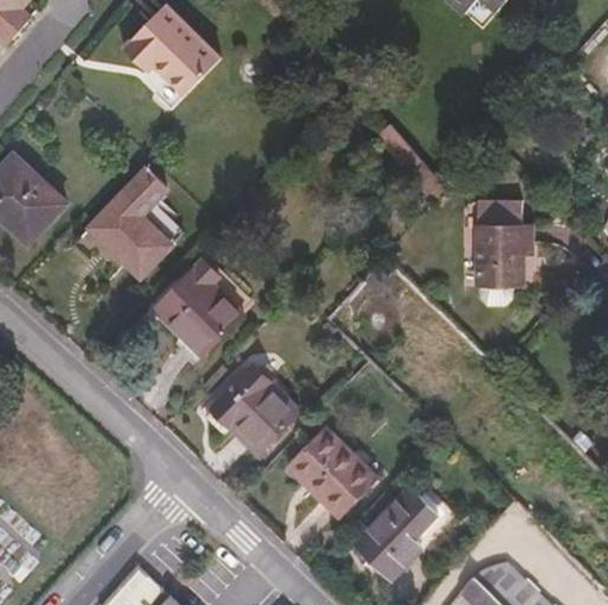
[(0,0),(0,39),(6,44),(31,17),(24,8),(30,0),(0,0)]
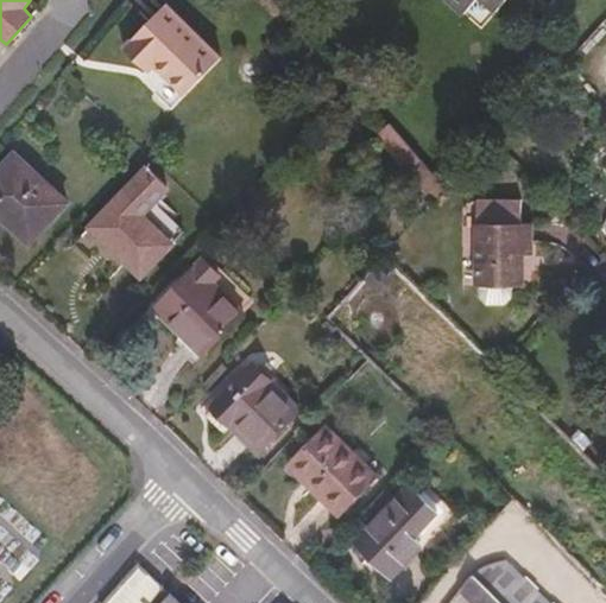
[(452,0),(465,12),(477,0),(479,0),(494,12),(505,0),(452,0)]
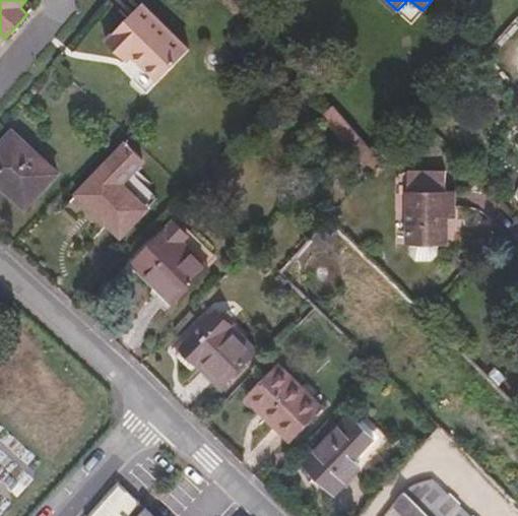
[(155,82),(185,51),(137,7),(104,43),(123,63),(128,57),(155,82)]
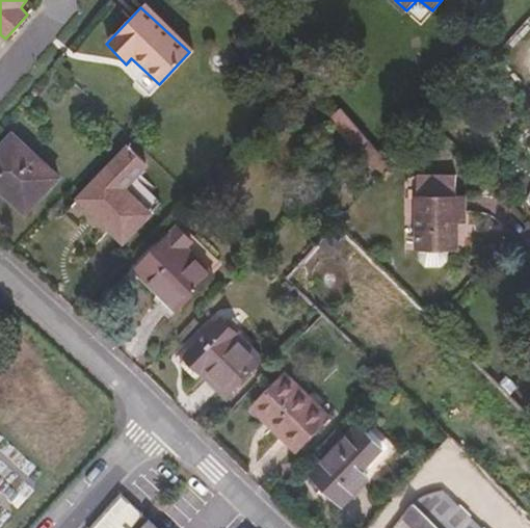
[(359,151),(368,140),(341,107),(329,121),(359,151)]
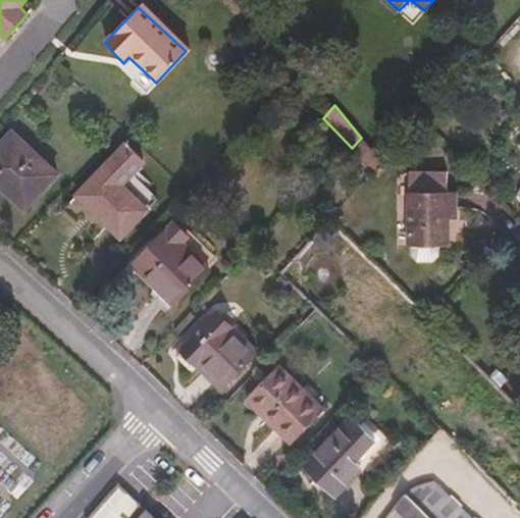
[(48,177),(4,137),(0,141),(0,197),(16,212),(48,177)]
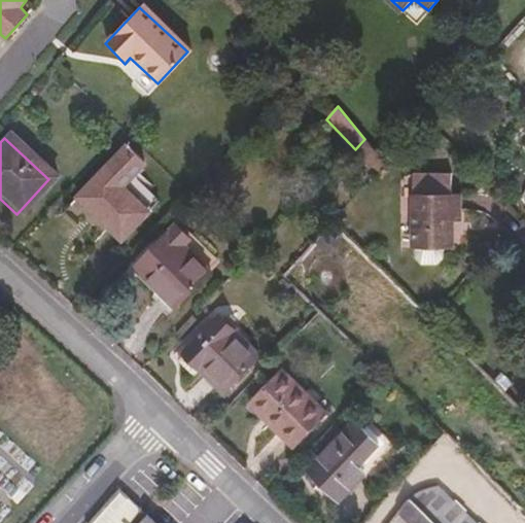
[(378,173),(387,164),(364,139),(355,149),(378,173)]
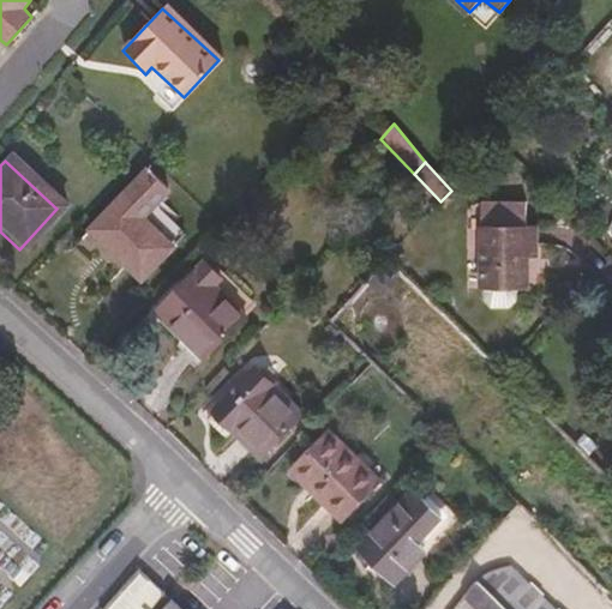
[(136,281),(167,247),(138,219),(153,202),(162,191),(139,170),(83,233),(136,281)]
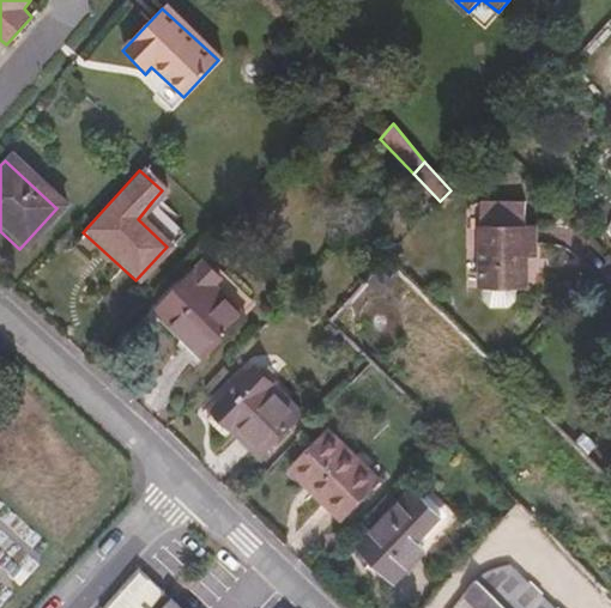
[(138,219),(167,247),(182,230),(152,201),(138,219)]
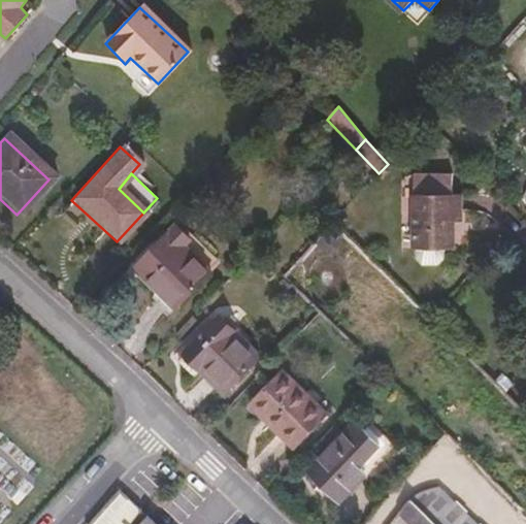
[(461,208),(460,195),(413,194),(412,247),(452,248),(454,208),(461,208)]
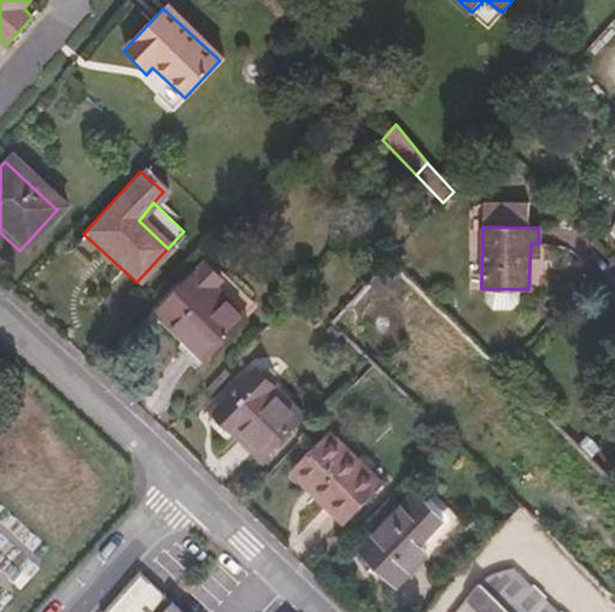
[(199,364),(239,319),(206,290),(218,277),(200,260),(152,315),(170,330),(167,336),(199,364)]
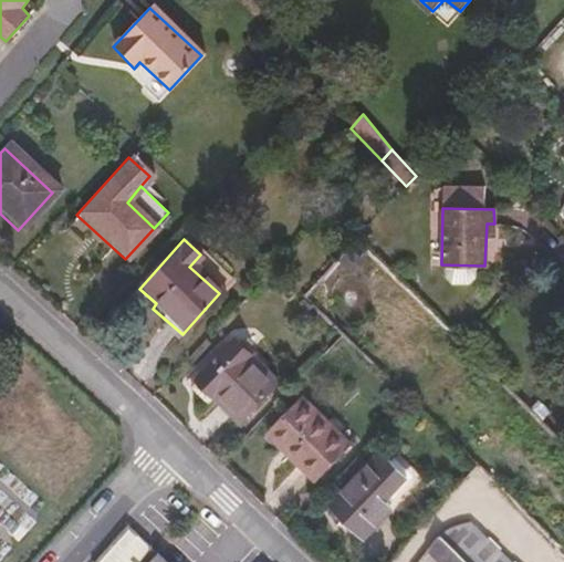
[(189,267),(219,293),(229,281),(200,255),(189,267)]
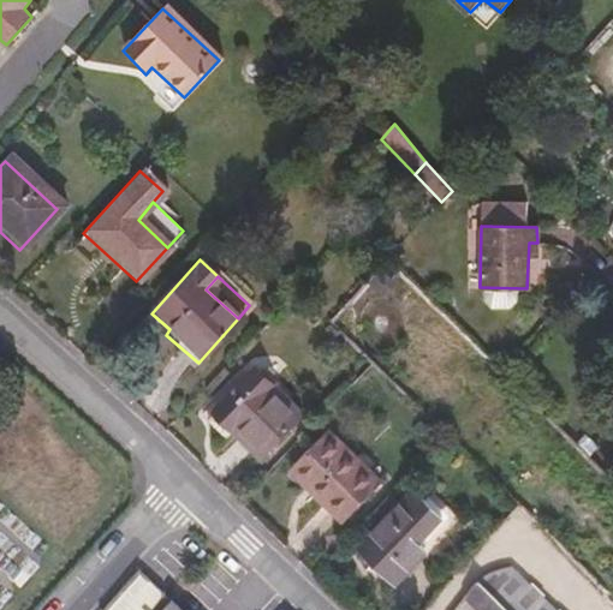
[(516,288),(482,287),(482,298),(488,306),(507,306),(516,299),(516,288)]
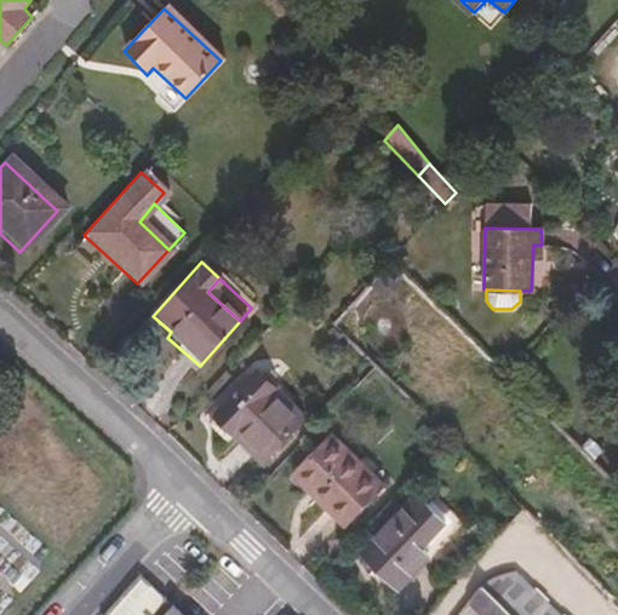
[(263,466),(307,419),(255,371),(204,425),(224,446),(232,437),(263,466)]
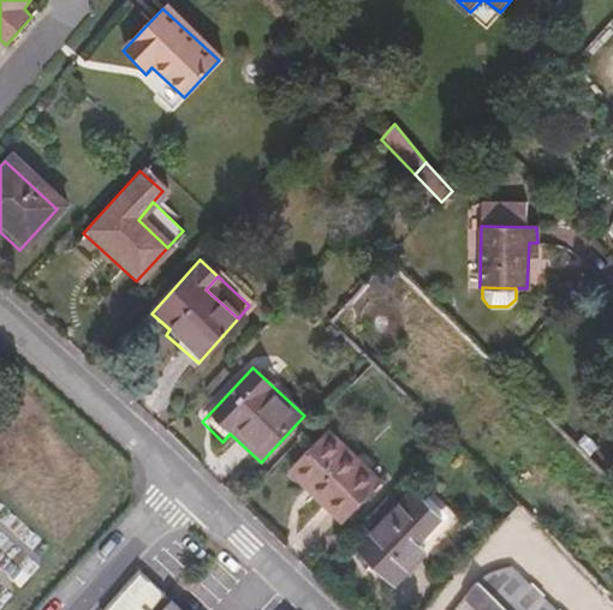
[(341,525),(378,484),(326,434),(293,470),(316,491),(311,497),(341,525)]
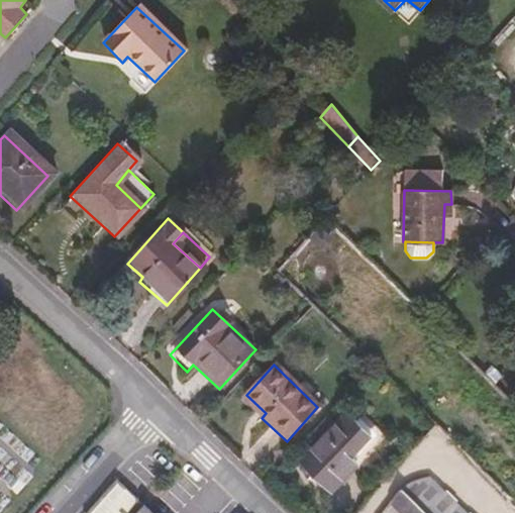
[(494,367),(487,374),(497,384),(503,377),(494,367)]
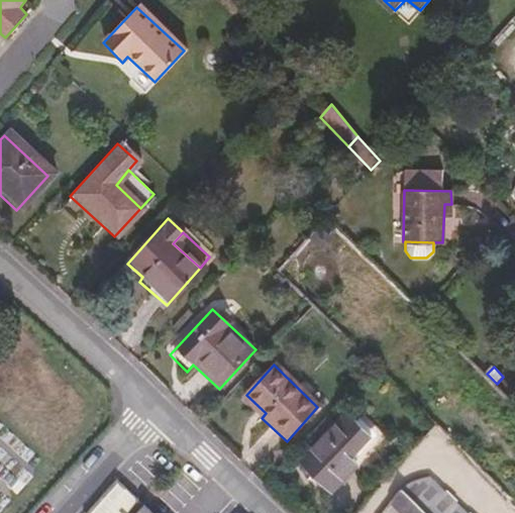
[(355,422),(361,418),(350,409),(346,413),(355,422)]
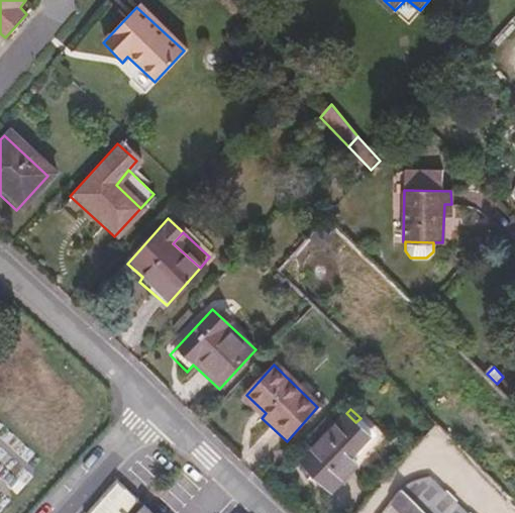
[(385,439),(361,418),(355,422),(346,413),(323,438),(314,447),(299,465),(329,494),(353,469),(363,478),(370,470),(364,464),(385,439)]
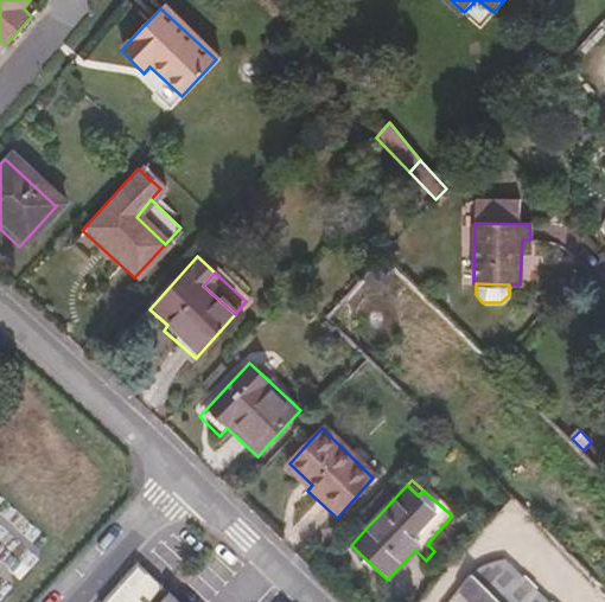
[(364,522),(369,525),(380,514),(375,510),(364,522)]
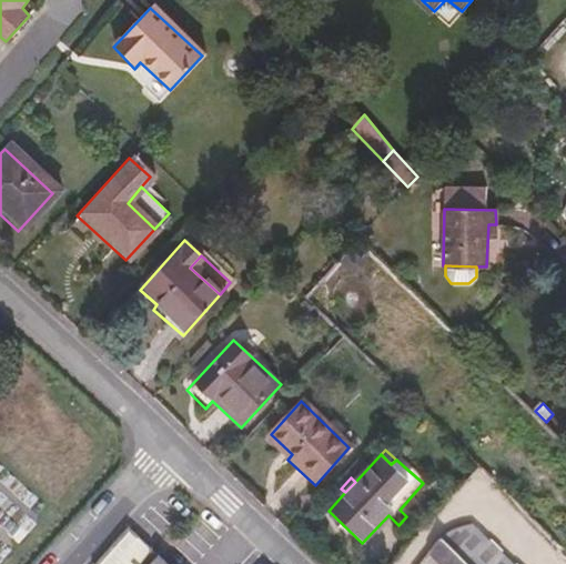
[(509,563),(476,531),(456,552),(468,563),(509,563)]
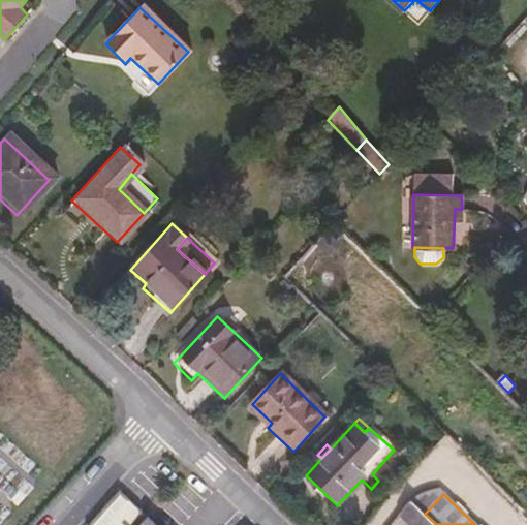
[(117,497),(92,524),(132,524),(140,518),(117,497)]
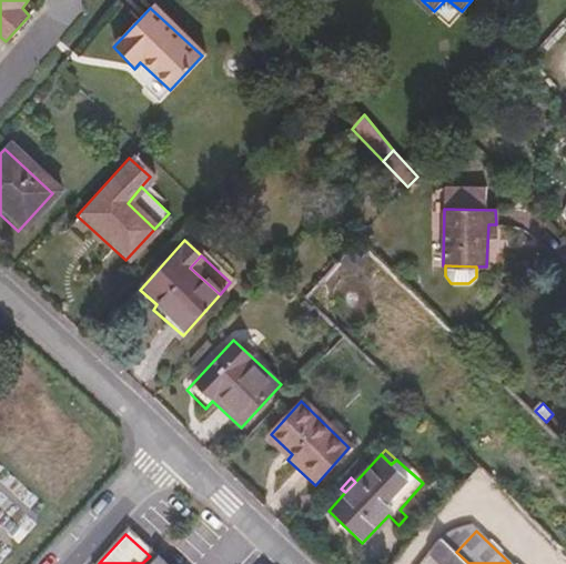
[(443,540),(431,555),(438,563),(468,563),(456,552),(443,540)]
